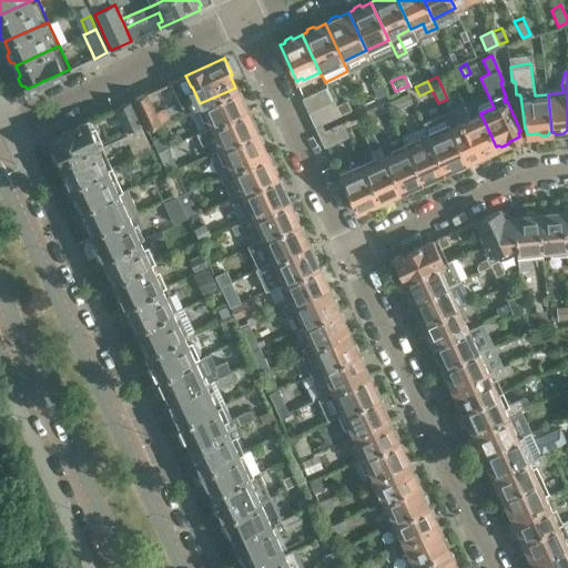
[(375,99),(385,95),(378,82),(368,87),(375,99)]
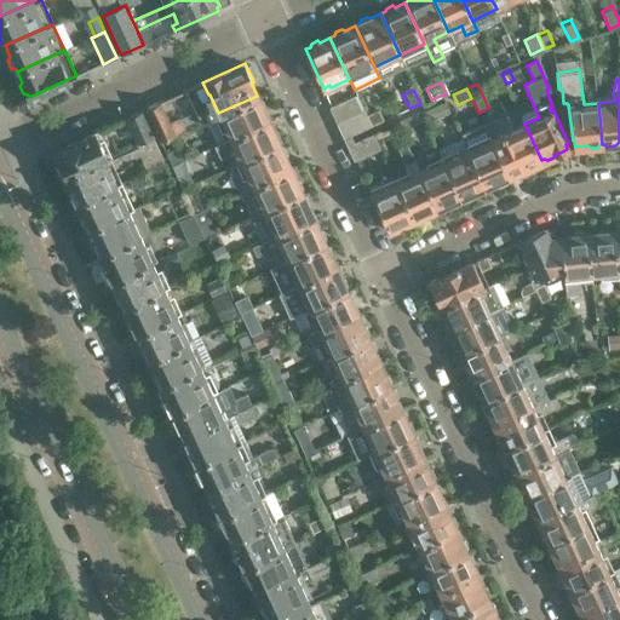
[(357,93),(331,105),(339,125),(366,113),(357,93)]
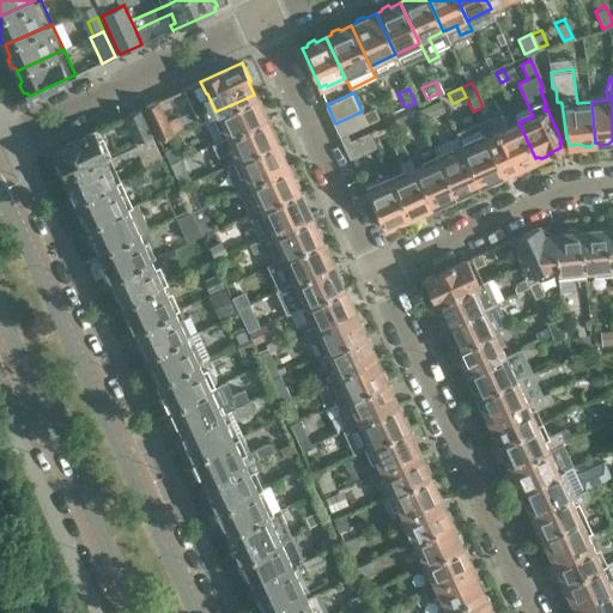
[(254,95),(216,111),(206,117),(217,140),(265,119),(261,110),(263,105),(260,99),(255,98),(254,95)]
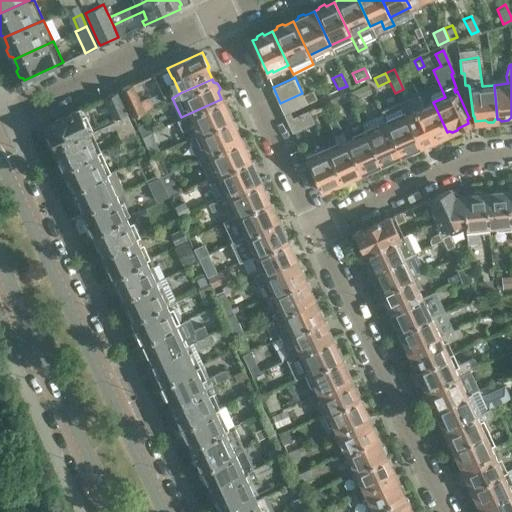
[(346,90),(350,97),(351,100),(370,92),(365,82),(346,90)]
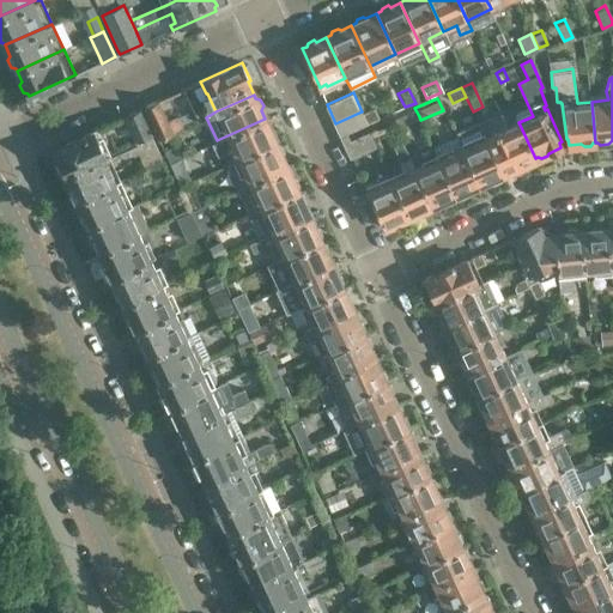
[(168,121),(162,107),(158,101),(144,107),(146,113),(145,113),(158,140),(173,133),(168,121)]
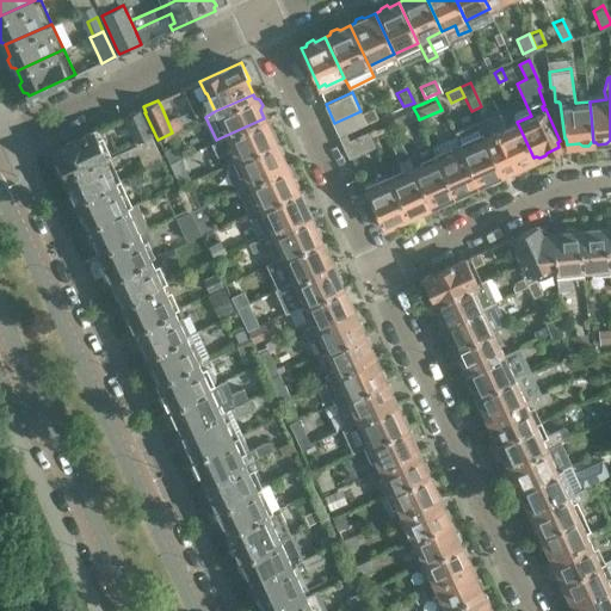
[(140,107),(123,116),(135,142),(136,142),(152,134),(153,134),(142,112),(140,107)]
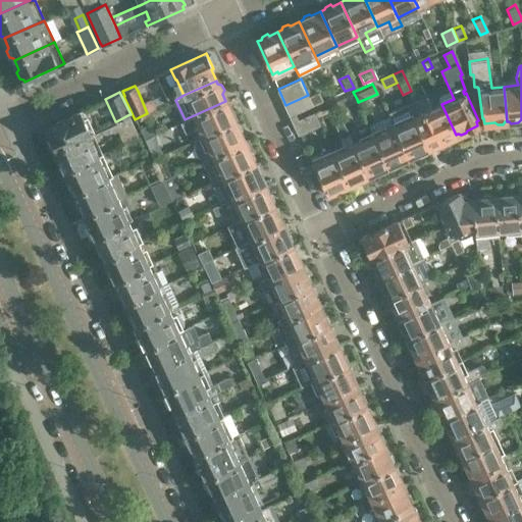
[(319,92),(309,97),(313,105),(322,100),(319,92)]
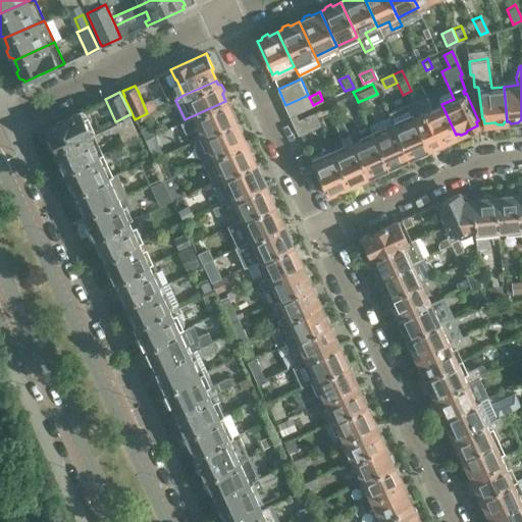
[(357,99),(353,92),(334,101),(338,108),(357,99)]
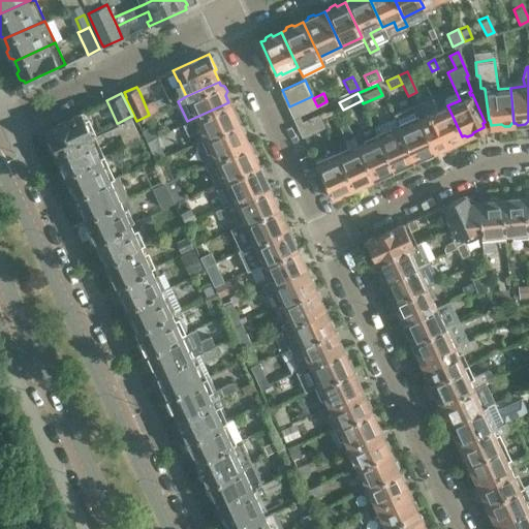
[(312,96),(289,106),(294,117),(317,106),(312,96)]
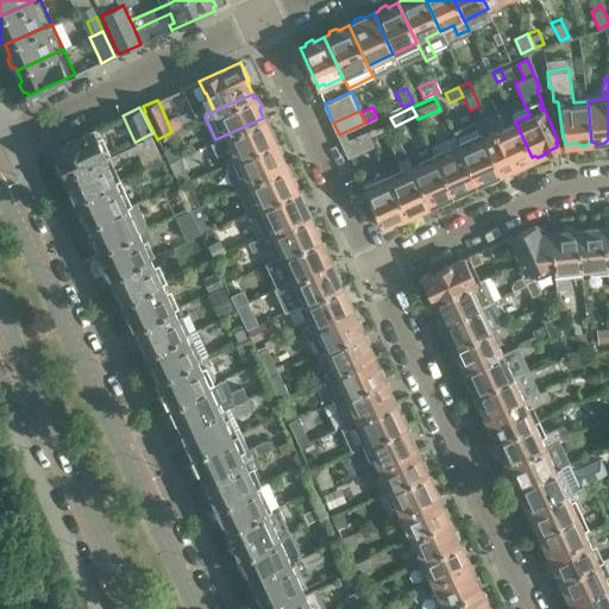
[(445,120),(457,145),(475,183),(484,180),(488,182),(496,177),(497,174),(498,173),(481,135),(466,142),(454,115),(445,120)]
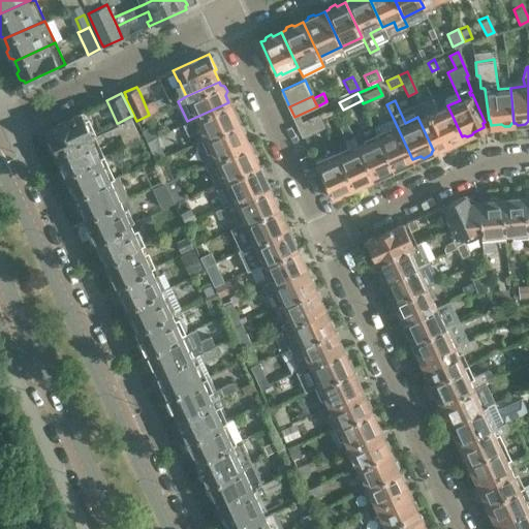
[(418,117),(417,117),(433,150),(449,143),(453,143),(459,141),(460,137),(462,136),(447,105),(429,114),(429,112),(428,113),(423,100),(413,104),(418,117)]
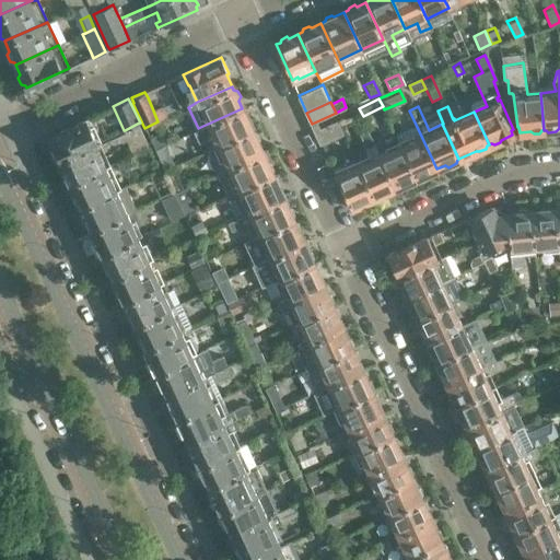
[(162,107),(153,111),(159,121),(166,118),(162,107)]
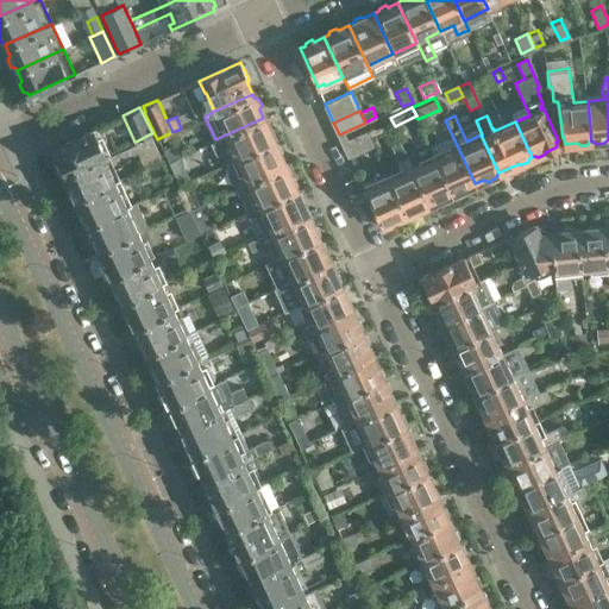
[(269,130),(263,118),(215,139),(211,140),(212,142),(217,152),(230,146),(236,158),(274,140),(276,136),(272,131),(269,130)]
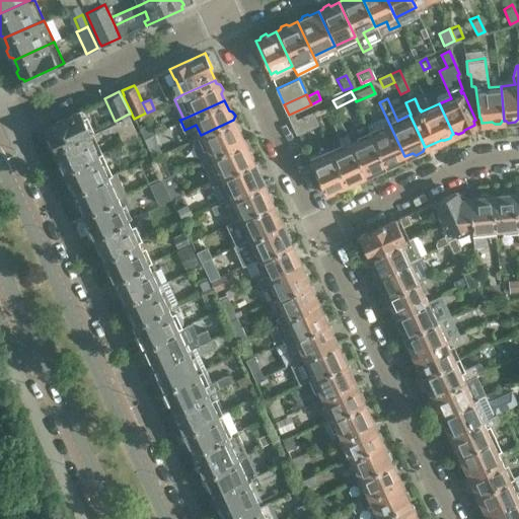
[(82,108),(45,126),(47,130),(44,132),(52,151),(55,150),(90,133),(81,114),(83,113),(82,108)]
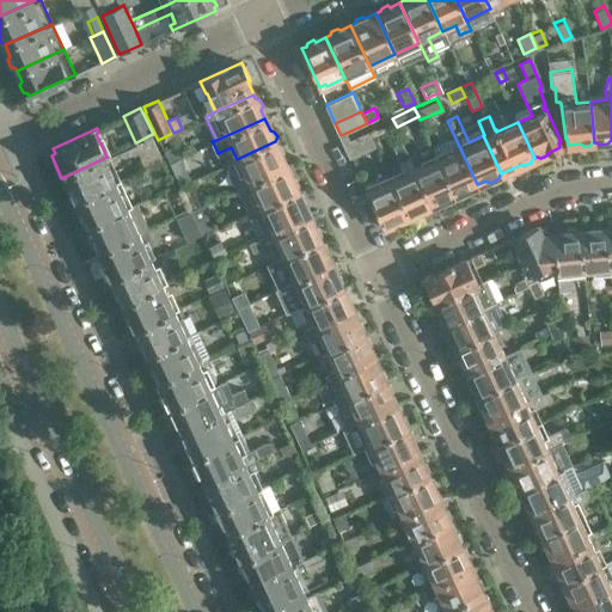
[(368,132),(344,142),(350,157),(355,154),(355,155),(375,147),(368,132)]
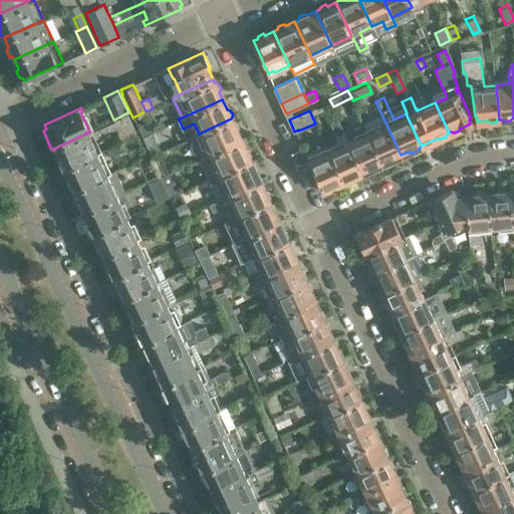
[(89,132),(54,149),(56,153),(53,154),(61,171),(63,170),(97,154),(91,140),(115,130),(121,142),(138,135),(127,112),(114,119),(115,121),(90,134),(89,132)]
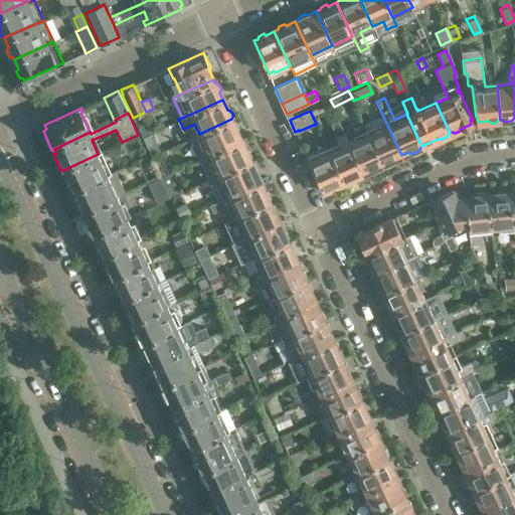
[(364,125),(367,132),(381,165),(383,164),(386,166),(392,163),(392,159),(401,155),(386,123),(383,116),(364,125)]
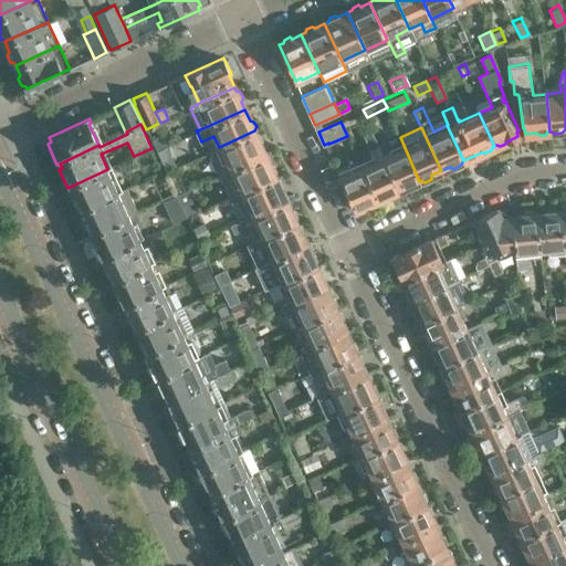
[(254,130),(219,147),(226,161),(206,170),(209,179),(230,170),(265,154),(261,145),(262,140),(260,135),(255,134),(254,130)]
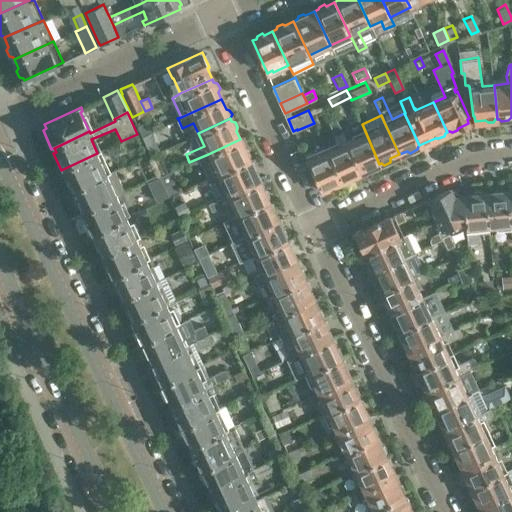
[(335,145),(325,150),(339,182),(341,181),(344,183),(351,180),(351,176),(359,173),(345,141),(335,119),(334,119),(327,123),(332,134),(330,135),(332,140),(335,145)]
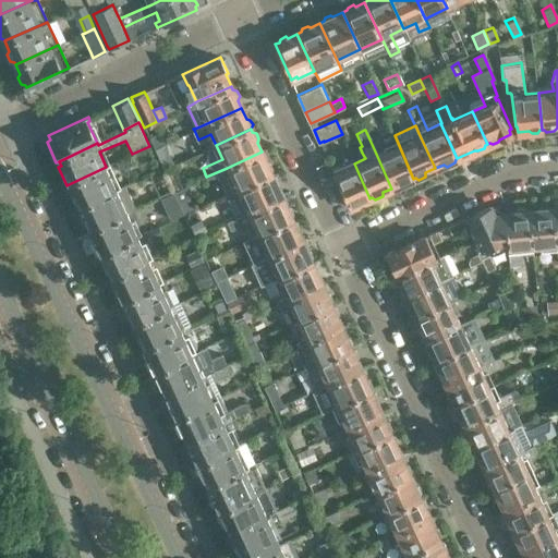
[(158,131),(149,134),(155,145),(164,142),(158,131)]
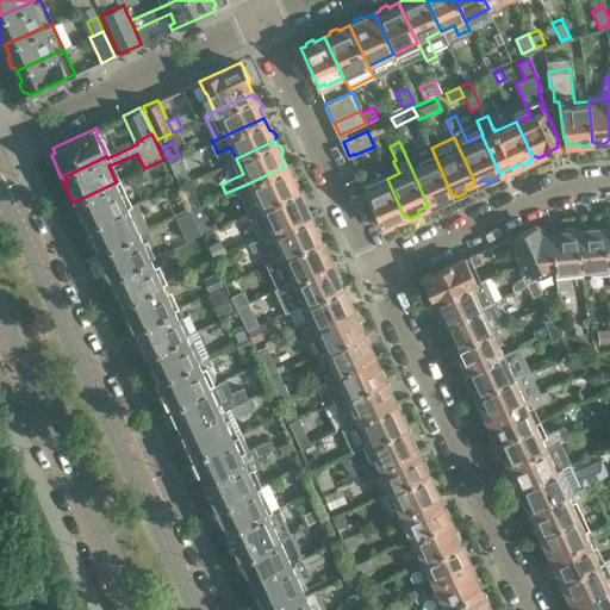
[(435,156),(411,168),(428,206),(439,201),(442,204),(450,200),(450,195),(452,195),(435,156)]
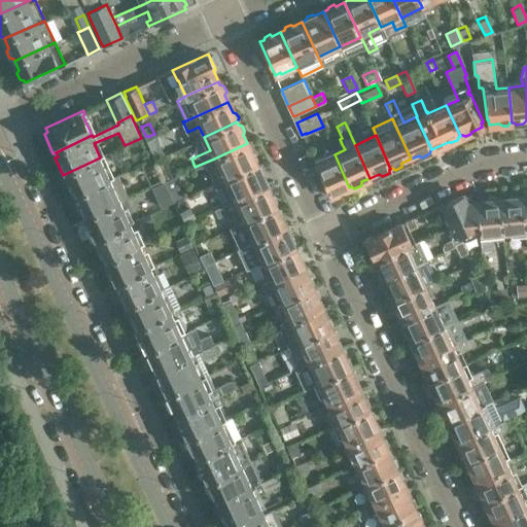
[(155,136),(146,140),(153,155),(163,151),(155,136)]
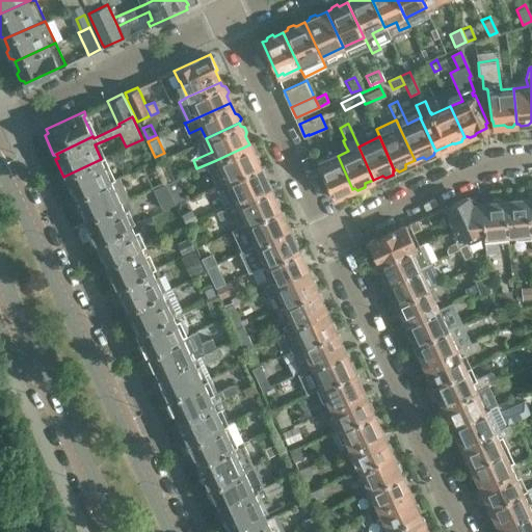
[(249,144),(216,160),(225,180),(258,164),(260,161),(258,156),(254,155),(249,144)]
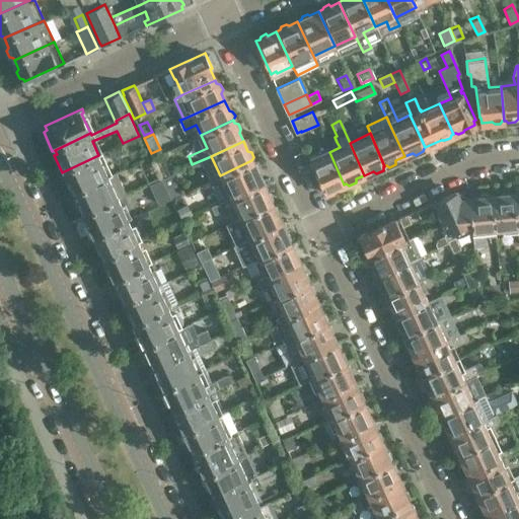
[(115,148),(103,154),(106,160),(118,155),(115,148)]
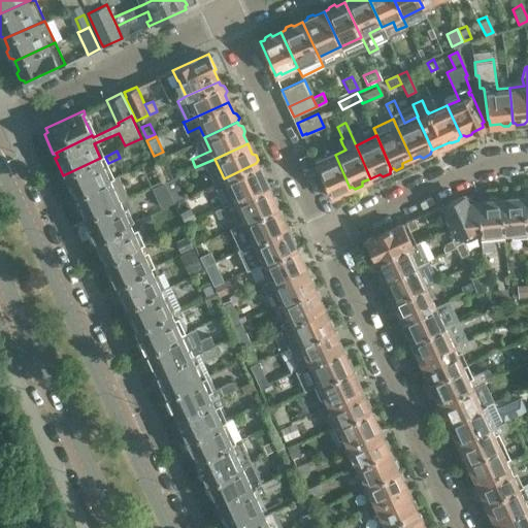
[(321,163),(317,165),(331,196),(339,193),(342,195),(349,192),(349,188),(350,188),(335,155),(320,162),(321,163)]
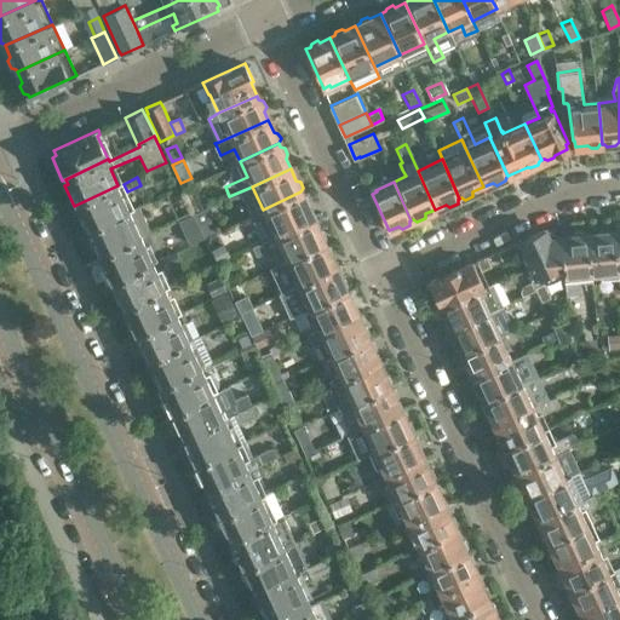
[(118,185),(76,205),(79,210),(76,211),(85,230),(128,210),(118,185)]
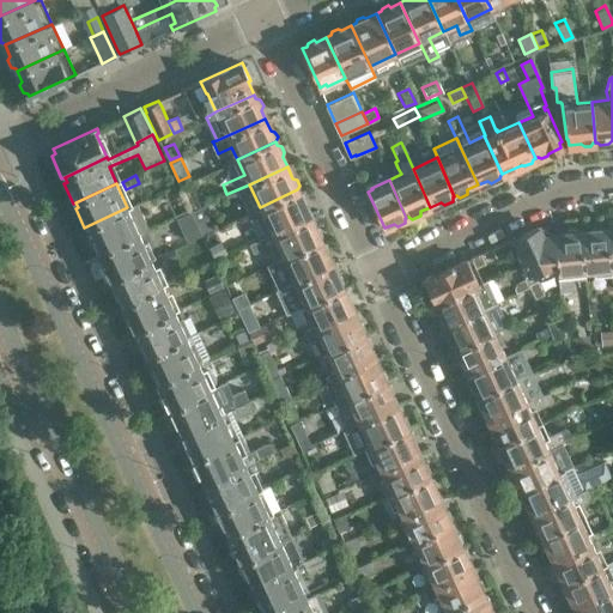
[(297,189),(260,207),(267,224),(246,235),(249,242),(271,231),(309,214),(304,205),(307,201),(304,195),(299,193),(297,189)]
